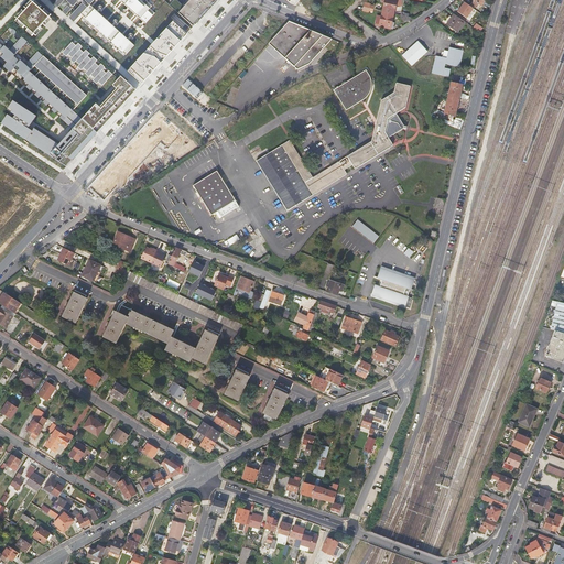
[(49,0),(50,0),(57,0),(54,4),(57,8),(64,0),(65,0),(69,3),(62,12),(66,15),(78,1),(77,0),(49,0)]
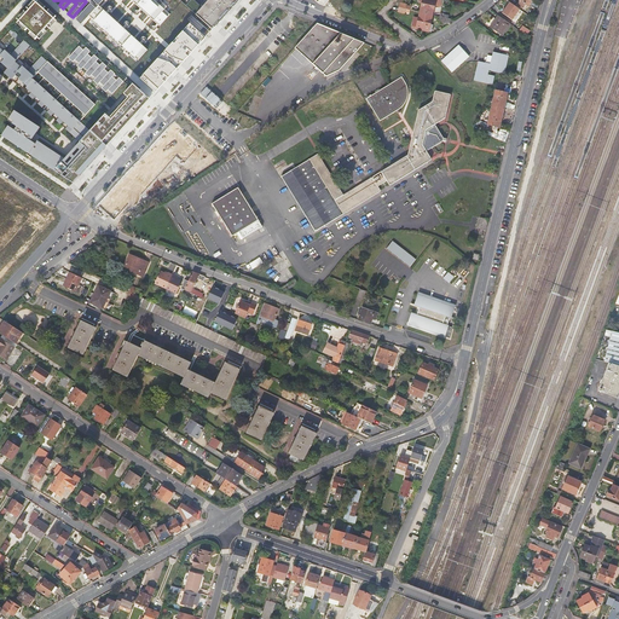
[(131,0),(160,27),(169,15),(165,10),(167,6),(158,0),(157,0),(156,1),(154,0),(131,0)]
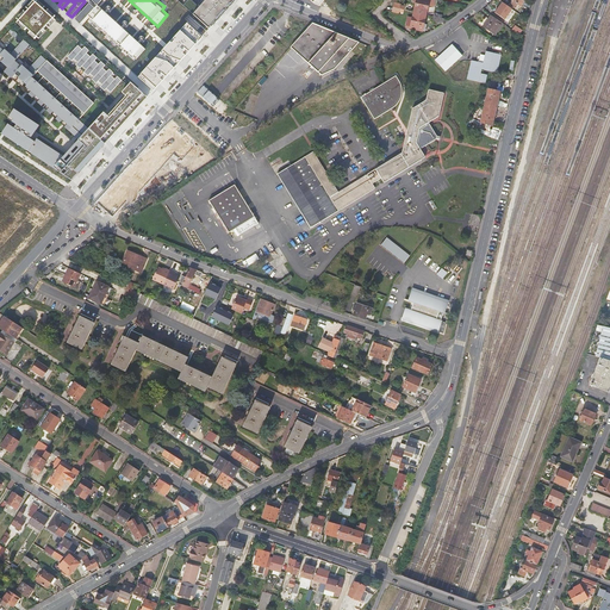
[(206,0),(199,8),(190,0),(187,0),(184,5),(209,29),(211,26),(212,27),(236,0),(206,0)]
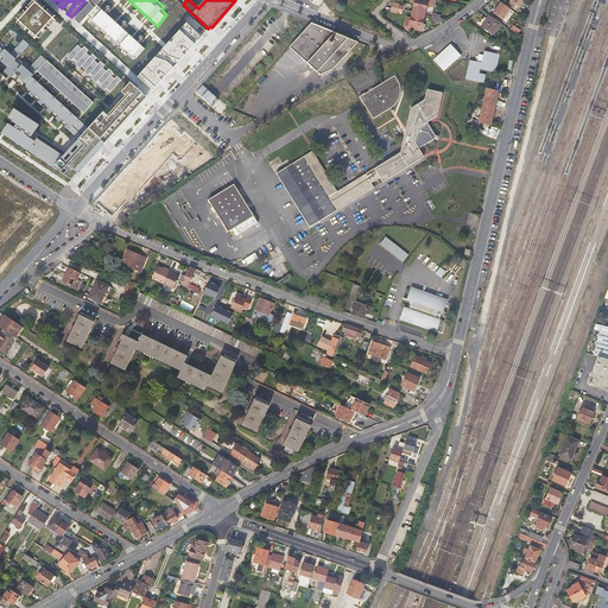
[(431,0),(410,0),(410,1),(413,2),(410,17),(406,16),(403,27),(420,31),(422,24),(426,5),(430,6),(431,0)]
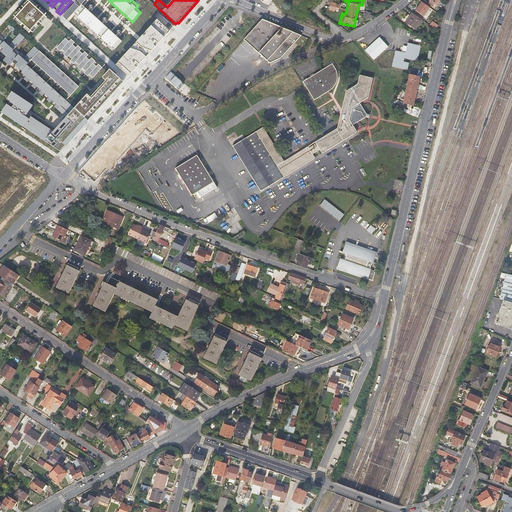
[(30,2),(16,17),(31,31),(45,16),(30,2)]
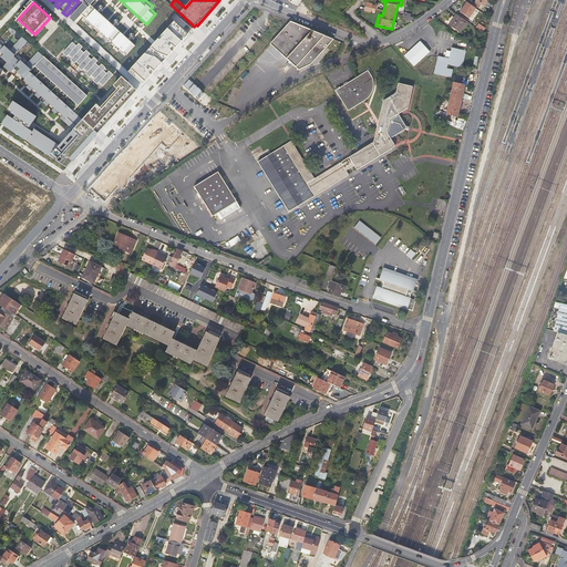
[(460,11),(468,18),(476,9),(467,2),(460,11)]
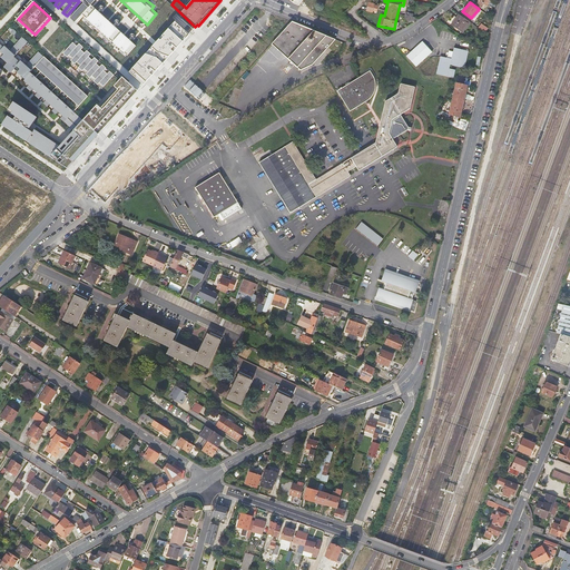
[(84,3),(70,18),(75,22),(82,15),(88,8),(84,3)]
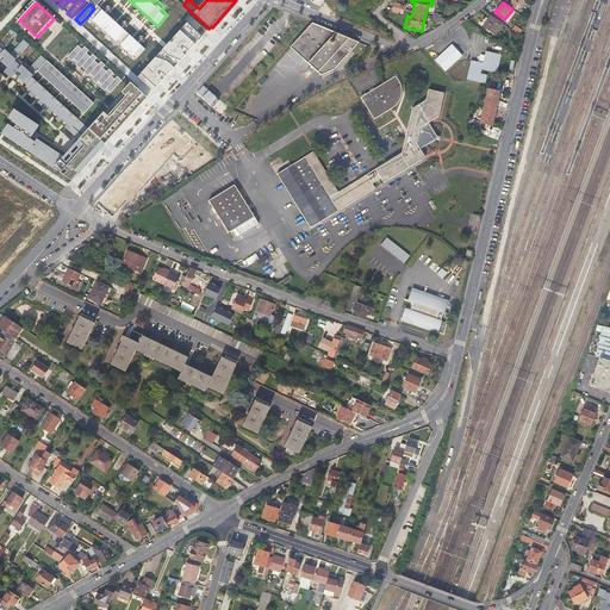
[(94,8),(88,16),(91,18),(89,20),(100,30),(101,29),(107,33),(106,35),(117,45),(118,43),(124,49),(122,50),(128,55),(129,54),(136,60),(145,49),(97,5),(94,8)]
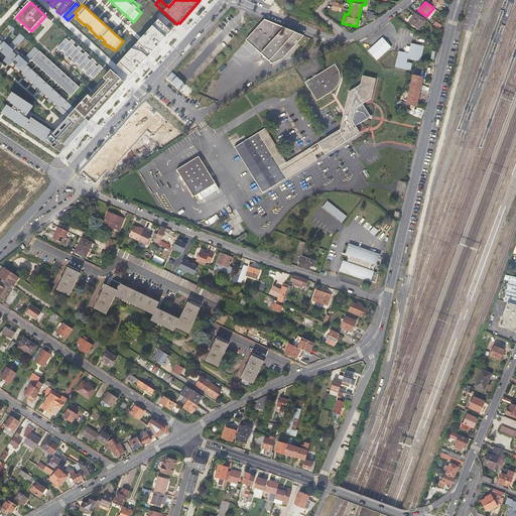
[(375,16),(373,15),(372,15),(369,15),(370,12),(367,12),(366,14),(366,16),(369,17),(368,18),(374,20),(375,16)]
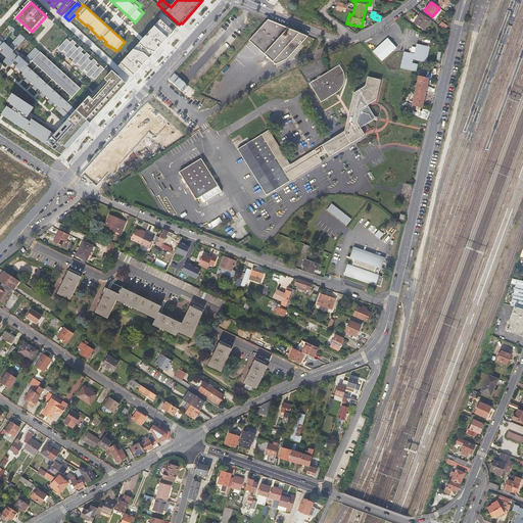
[(424,31),(431,20),(421,13),(414,22),(424,31)]
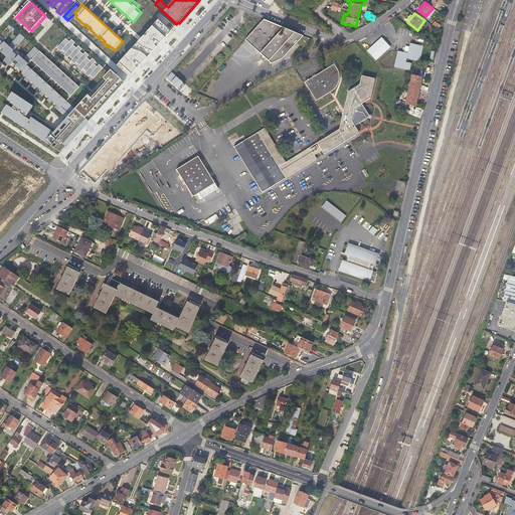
[(303,35),(264,19),(246,38),(272,63),(283,58),(303,35)]
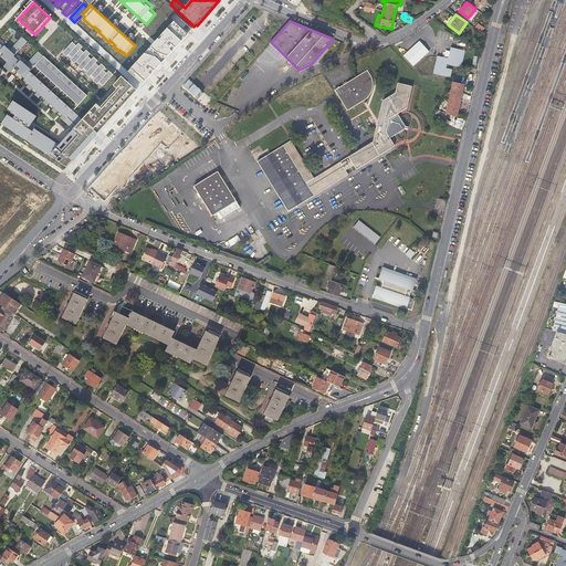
[(188,34),(174,22),(128,72),(143,85),(188,34)]
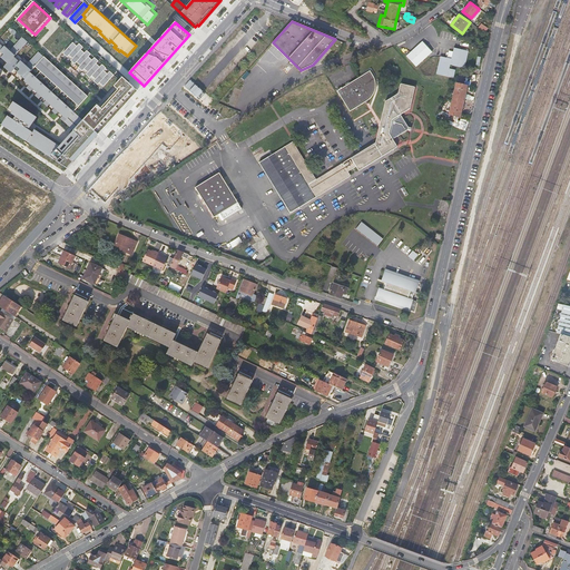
[(0,43),(0,56),(7,64),(3,67),(10,74),(15,69),(30,84),(27,88),(30,91),(33,88),(39,91),(35,96),(39,99),(42,96),(47,99),(43,104),(47,107),(51,104),(56,107),(52,111),(56,115),(59,110),(64,115),(60,119),(65,123),(68,118),(74,111),(30,72),(35,67),(43,57),(39,52),(38,55),(37,55),(27,66),(21,60),(20,62),(15,57),(28,42),(23,38),(21,40),(10,51),(5,46),(3,47),(0,43)]
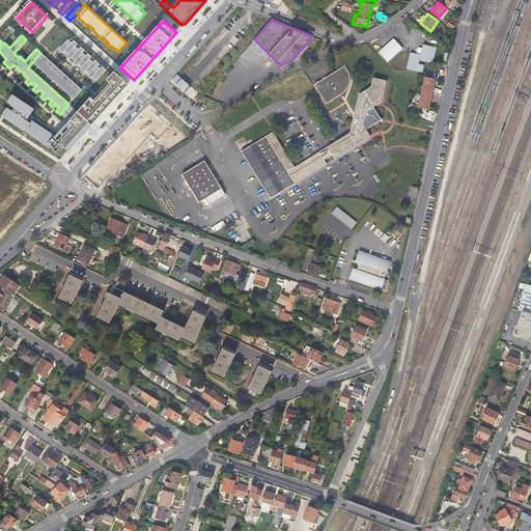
[(397,37),(382,49),(389,59),(393,56),(400,51),(404,48),(397,37)]
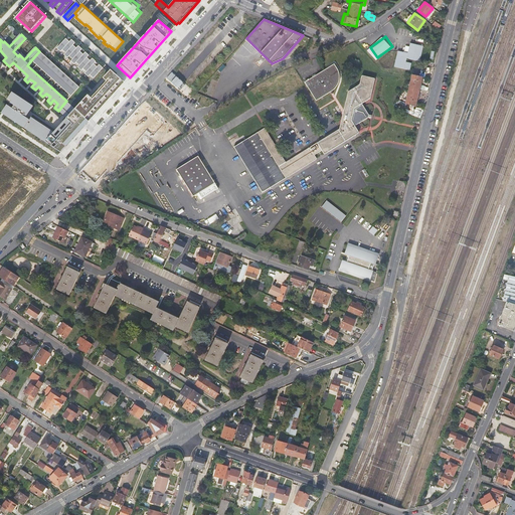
[(103,78),(111,69),(106,65),(101,70),(65,38),(56,48),(93,80),(99,73),(103,78)]
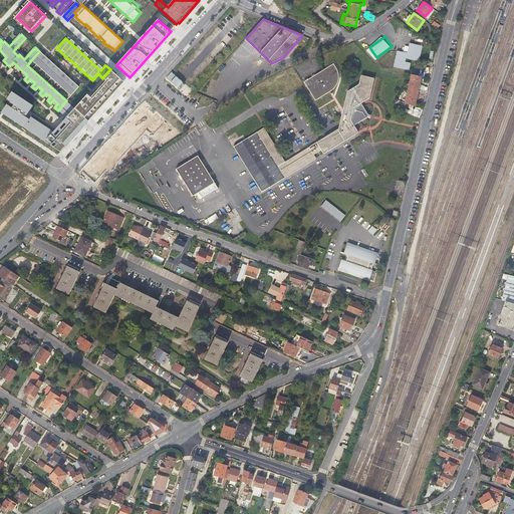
[(408,42),(406,53),(405,57),(406,58),(417,60),(420,45),(408,42)]
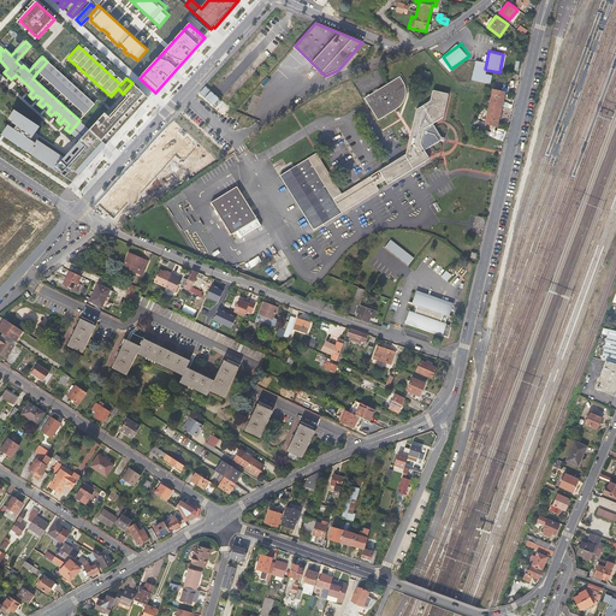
[(465,59),(456,65),(461,71),(468,65),(465,59)]
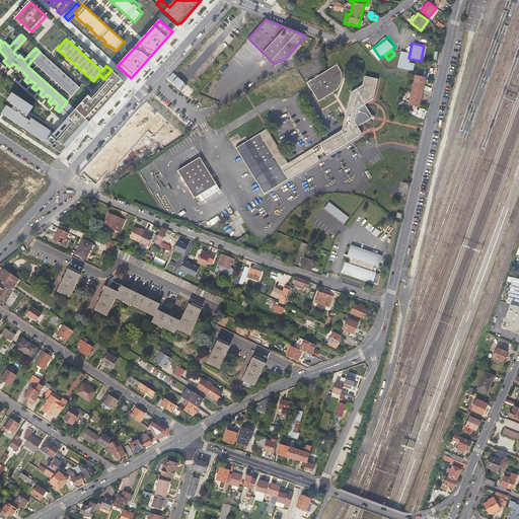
[(409,61),(410,59),(409,58),(404,58),(405,53),(399,51),(396,67),(412,71),(414,62),(409,61)]
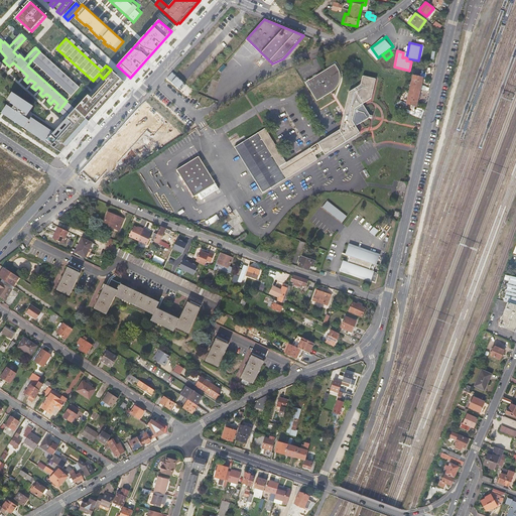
[(39,51),(31,60),(72,97),(80,88),(39,51)]
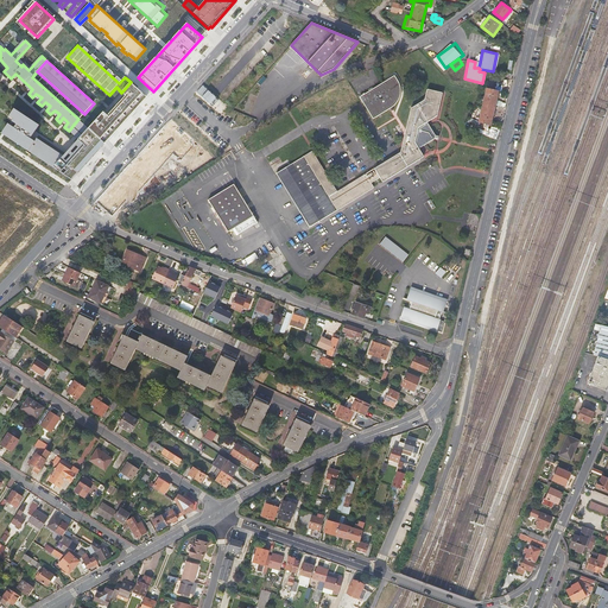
[(388,108),(392,106),(394,105),(396,102),(398,100),(399,97),(400,93),(400,88),(400,84),(399,82),(397,78),(394,74),(359,97),(373,119),(388,108)]
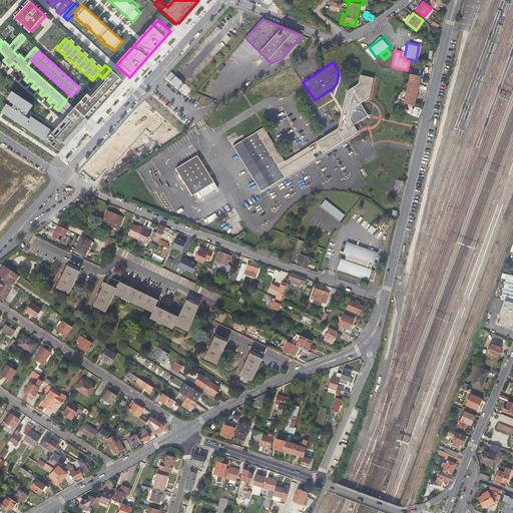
[(88,120),(88,121),(124,82),(110,69),(102,78),(106,81),(107,82),(92,99),(91,98),(87,94),(75,108),(88,120)]
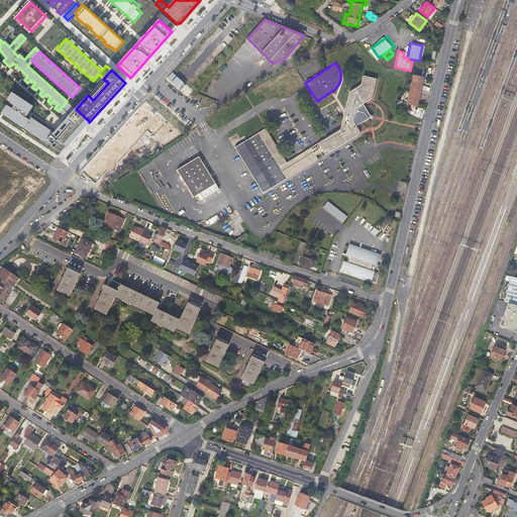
[(354,125),(362,121),(368,117),(371,118),(372,115),(370,114),(369,112),(363,103),(371,97),(375,78),(362,75),(359,84),(348,91),(339,129),(287,163),(265,128),(234,148),(264,194),(318,159),(316,156),(323,150),(325,154),(344,142),(359,132),(356,127),(354,125)]
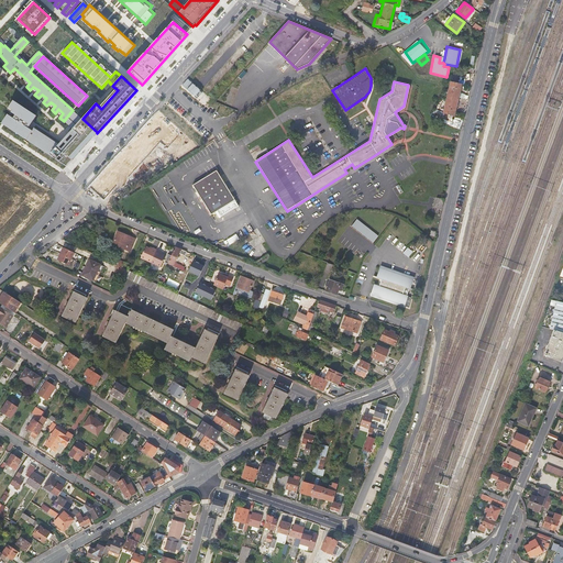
[(461,85),(450,81),(449,90),(443,111),(454,114),(461,85)]
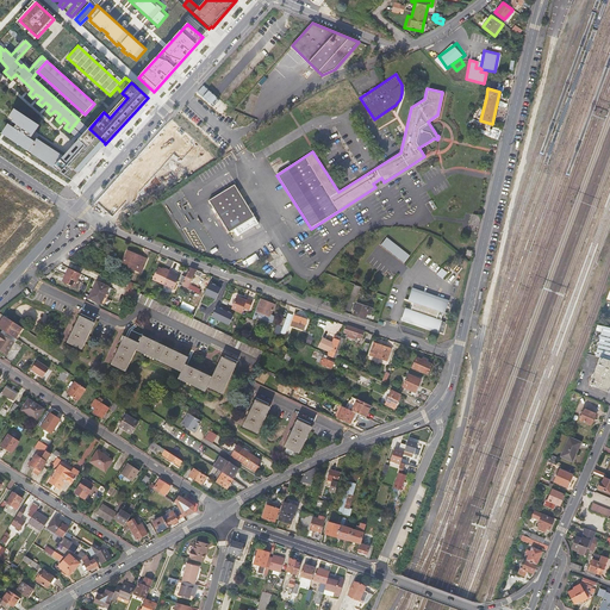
[(126,97),(109,117),(110,118),(128,98),(126,97)]
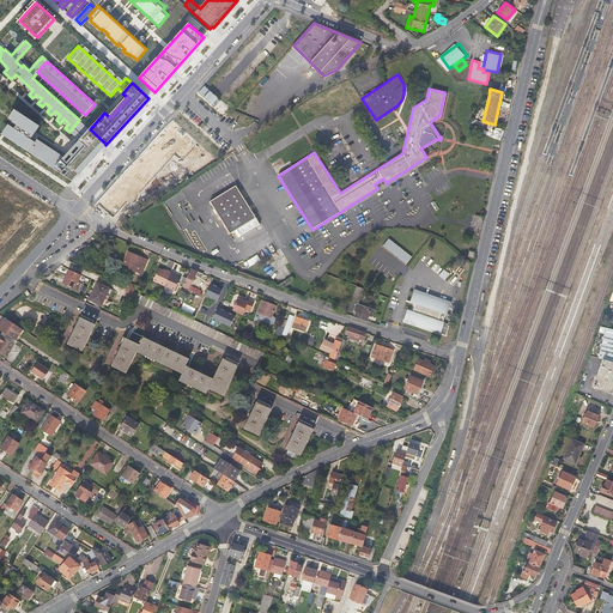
[(147,123),(159,110),(153,104),(141,117),(147,123)]
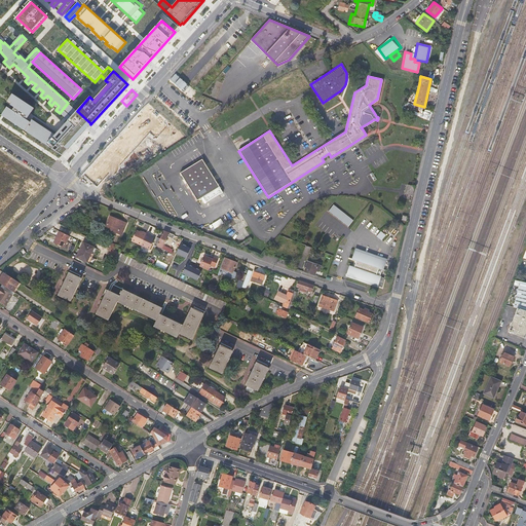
[(77,111),(71,117),(68,120),(54,135),(32,119),(30,122),(27,120),(29,116),(27,115),(29,111),(31,113),(34,108),(12,95),(8,101),(14,105),(13,107),(15,109),(13,112),(7,107),(2,115),(63,156),(68,150),(67,149),(90,123),(77,111)]
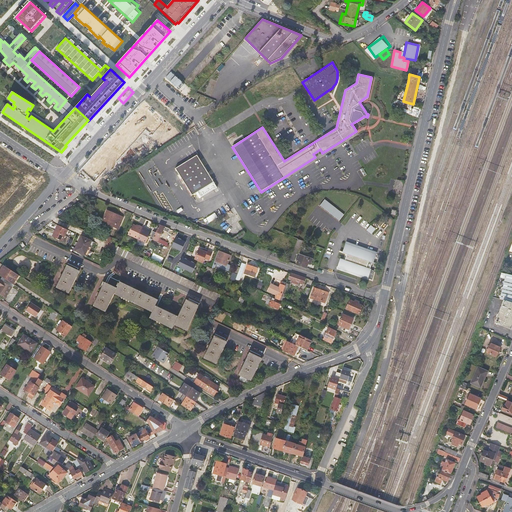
[(295,96),(279,106),(303,143),(319,133),(295,96)]
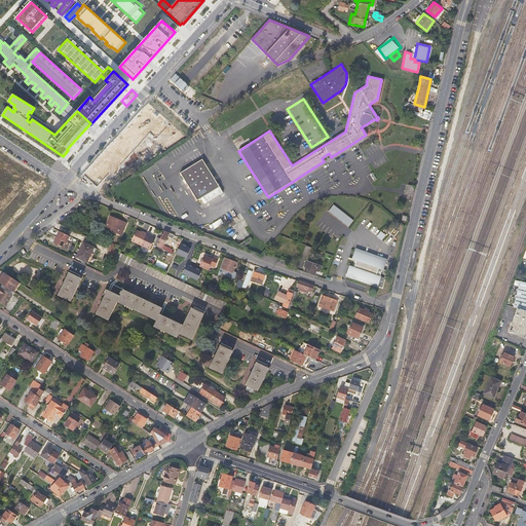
[(71,117),(63,109),(60,113),(68,120),(71,117)]
